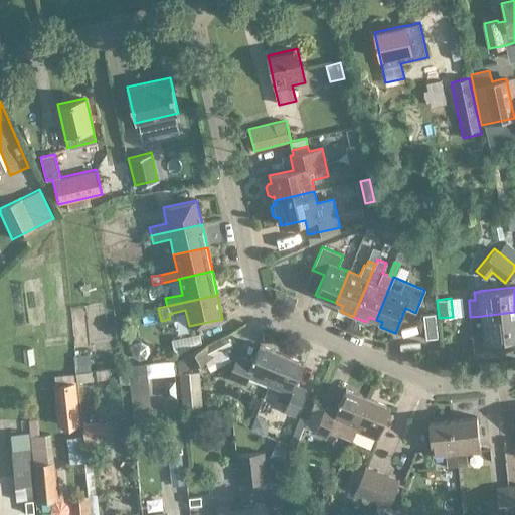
[(514,312),(482,316),(470,317),(471,329),(474,354),(498,351),(500,351),(498,338),(514,336),(514,312)]
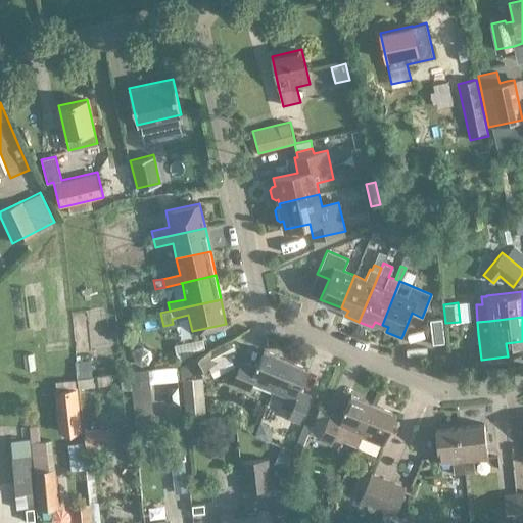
[(433,344),(444,342),(442,318),(430,320),(433,344)]
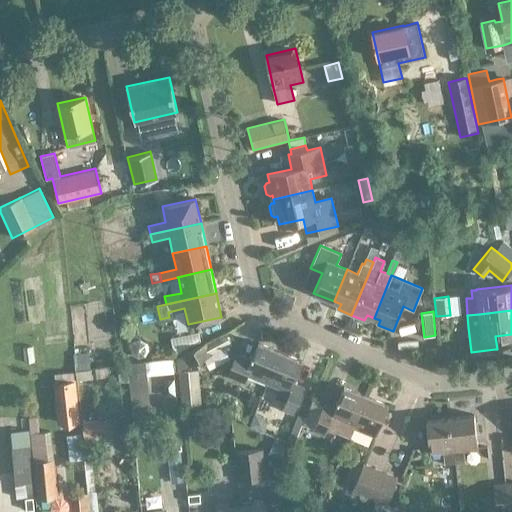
[(114,318),(106,320),(107,332),(116,331),(114,318)]
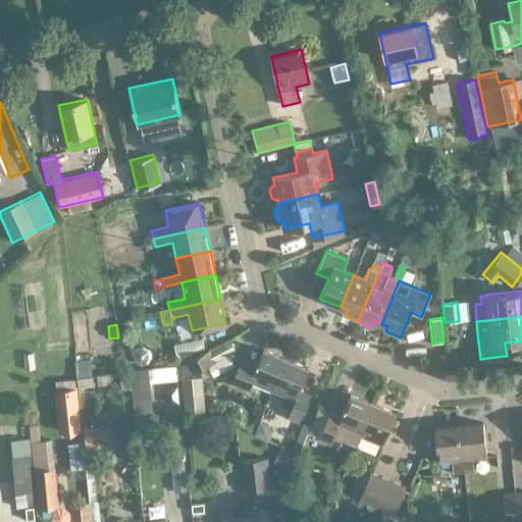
[(202,337),(174,344),(178,360),(204,347),(202,337)]
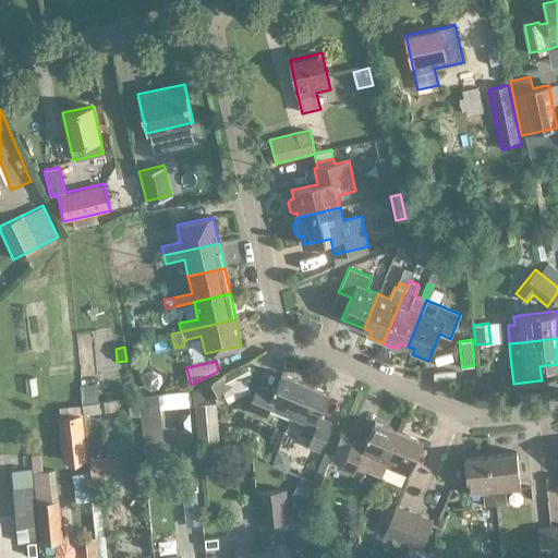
[(225,373),(193,390),(193,403),(231,385),(225,373)]
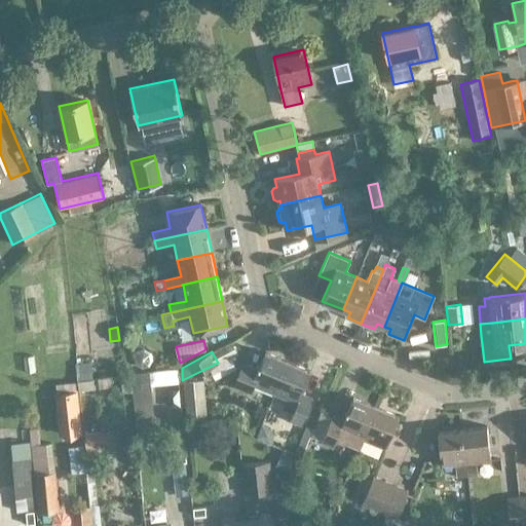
[(274,393),(289,362),(265,351),(258,369),(241,363),(231,386),(249,392),(252,384),(274,393)]
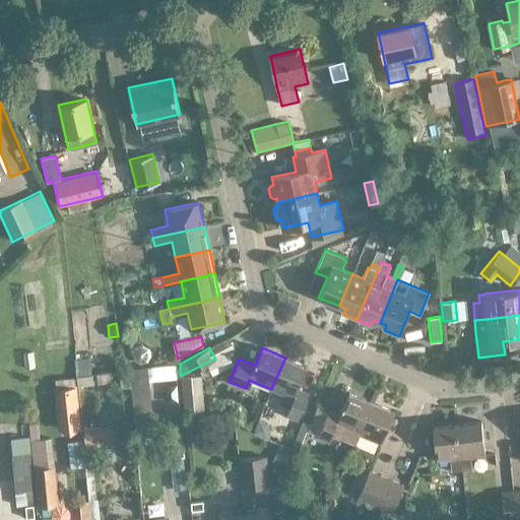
[(89,358),(74,360),(76,375),(91,373),(89,358)]
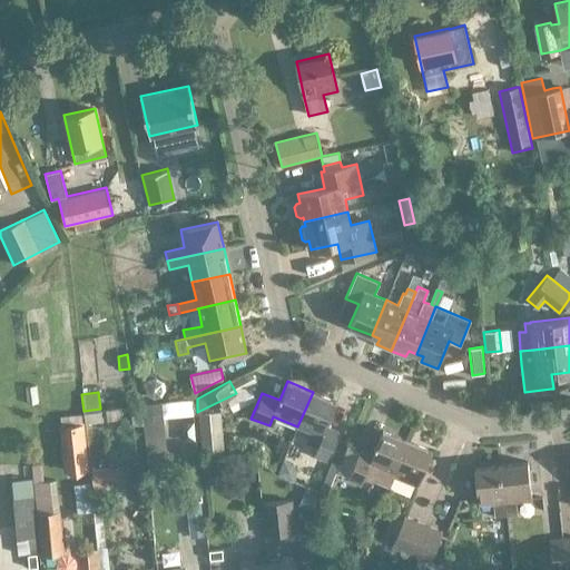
[(313,392),(297,426),(310,431),(305,441),(317,446),(314,455),(326,461),(338,431),(327,426),(337,402),(313,392)]
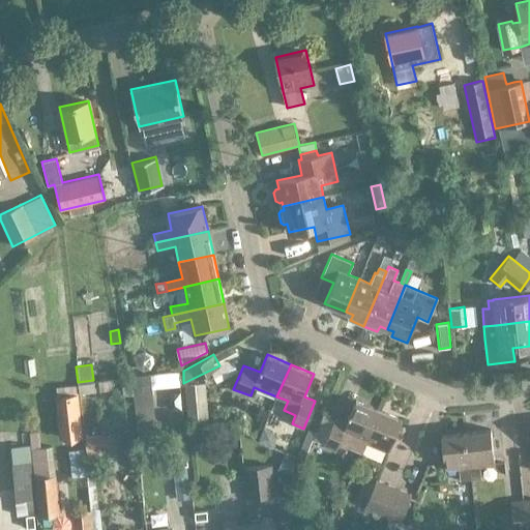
[(155,435),(149,374),(131,376),(138,436),(155,435)]
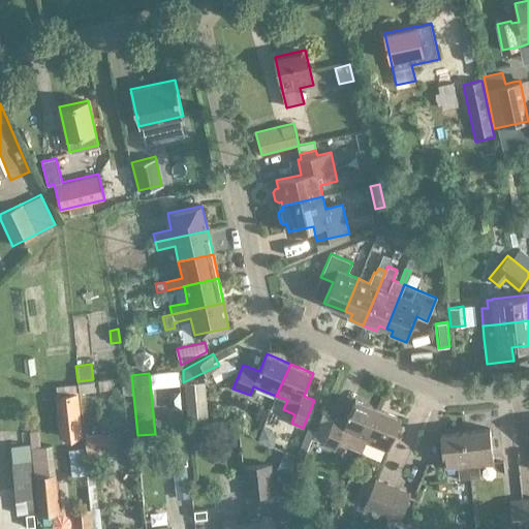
[(208,421),(205,381),(185,383),(187,422),(208,421)]
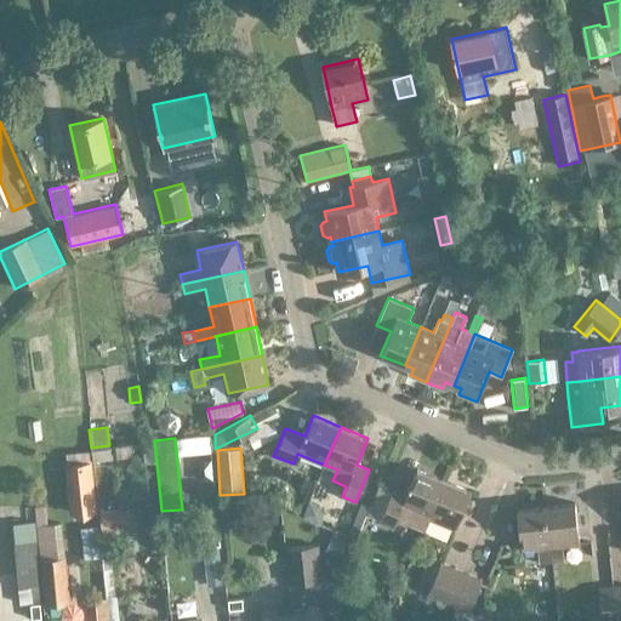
[(90,451),(66,454),(67,463),(64,463),(69,513),(96,511),(91,461),(90,451)]
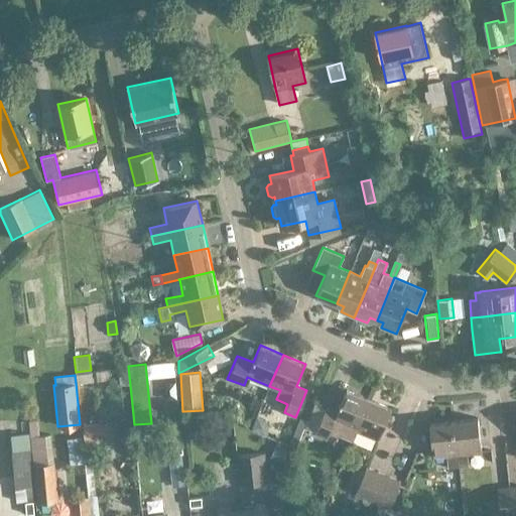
[(356,430),(369,398),(347,389),(338,411),(326,406),(314,434),(326,438),(329,431),(351,440),(355,430),(356,430)]
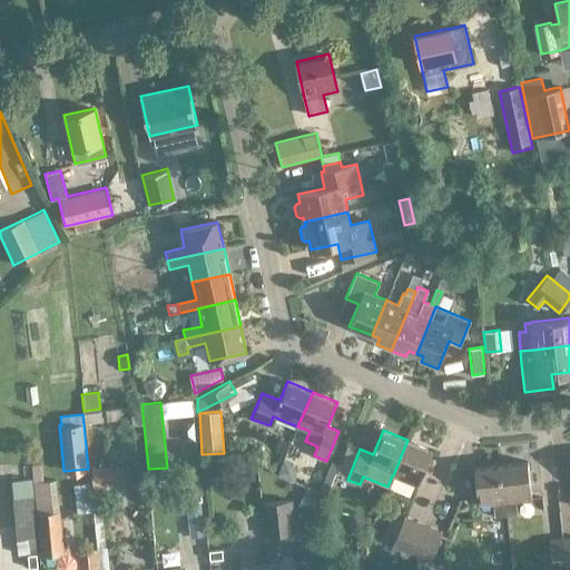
[(408,440),(393,475),(418,485),(432,450),(408,440)]
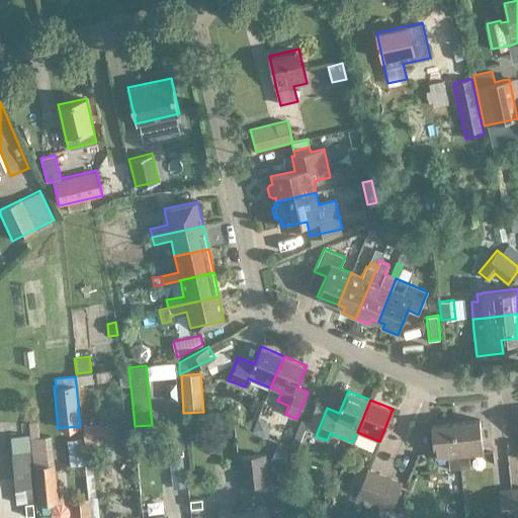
[(261,416),(274,434),(289,423),(276,405),(261,416)]
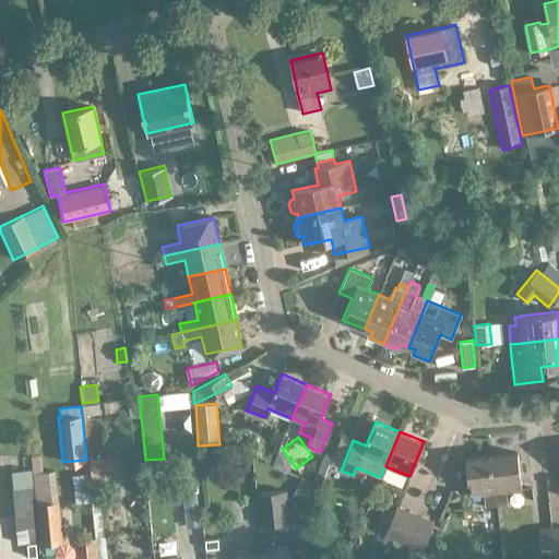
[(491,455),(497,504),(507,503),(506,491),(521,489),(518,452),(491,455)]
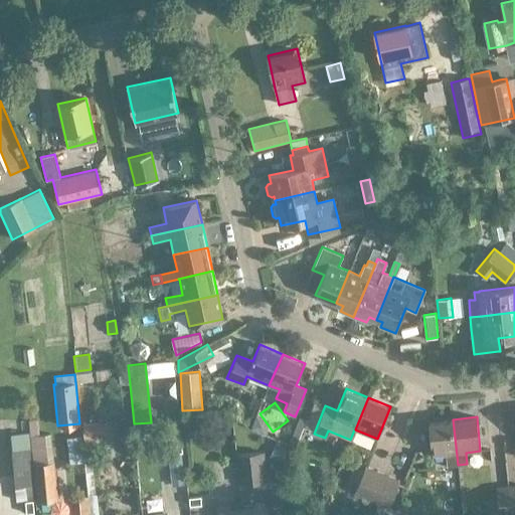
[(38,502),(58,500),(50,434),(39,435),(38,418),(29,419),(38,502)]
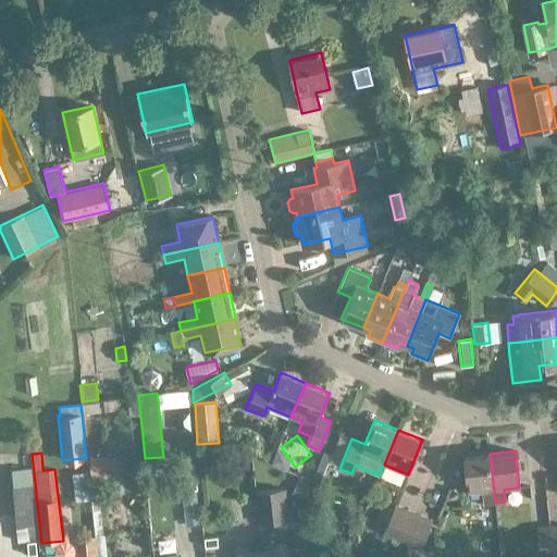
[(87,457),(89,475),(118,472),(115,454),(87,457)]
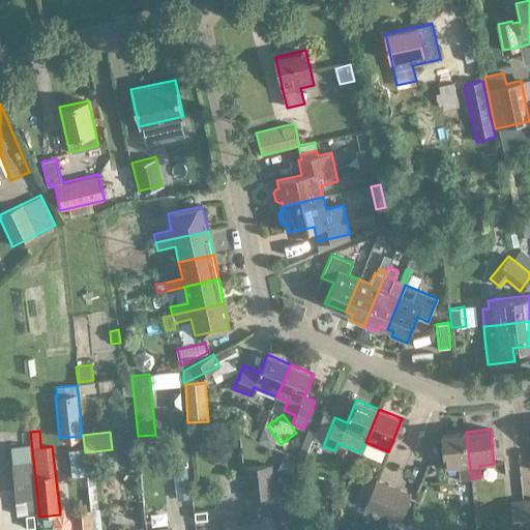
[(471,478),(466,432),(441,435),(444,469),(459,468),(460,479),(471,478)]
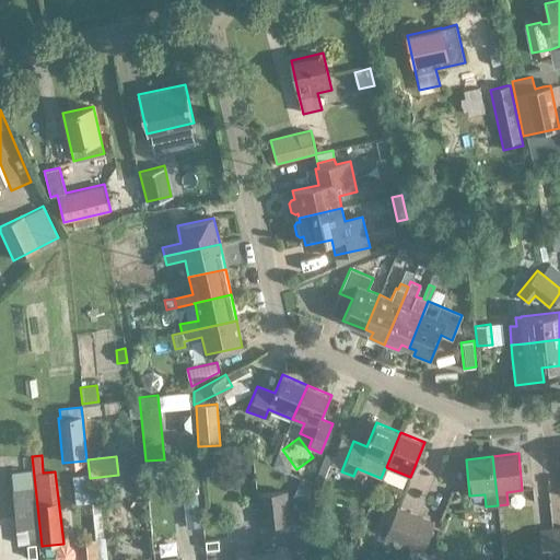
[(184,485),(185,492),(197,491),(198,491),(197,482),(184,485)]
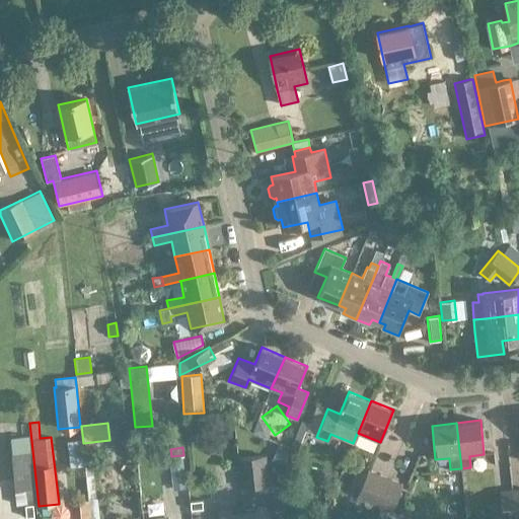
[(29,449),(11,451),(17,504),(24,503),(34,502),(32,489),(33,489),(29,449)]
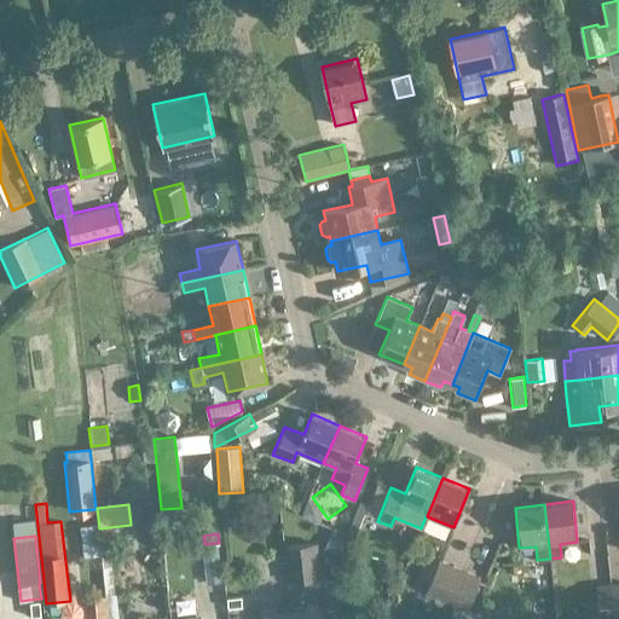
[(108,566),(106,537),(88,537),(90,567),(108,566)]
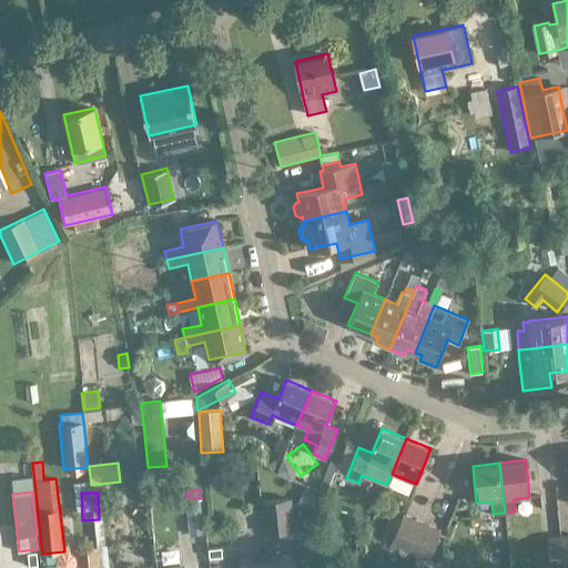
[(263,534),(294,530),(291,497),(260,500),(263,534)]
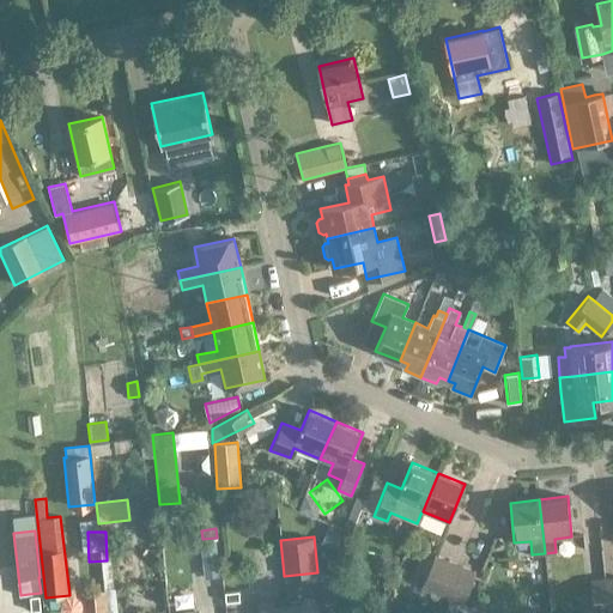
[(216,538),(200,539),(205,576),(219,575),(216,538)]
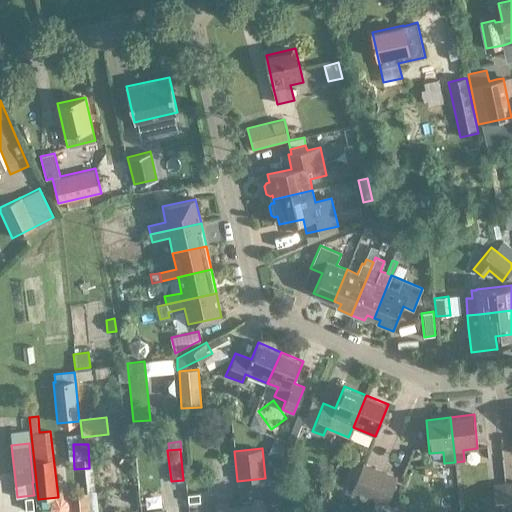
[(375,500),(386,472),(363,463),(352,491),(375,500)]
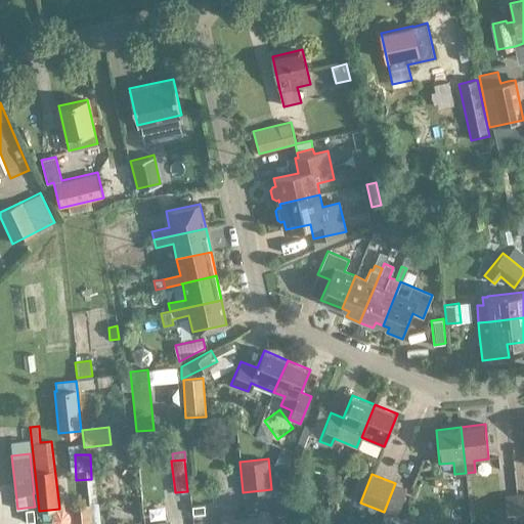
[(395,483),(384,512),(395,517),(407,488),(395,483)]
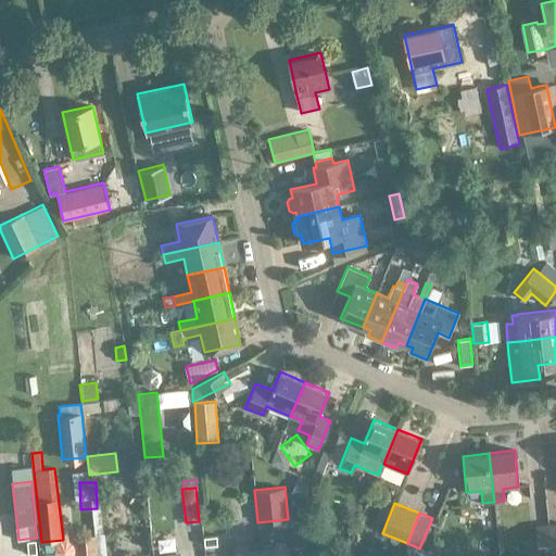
[(554,555),(551,523),(535,526),(538,555),(554,555)]
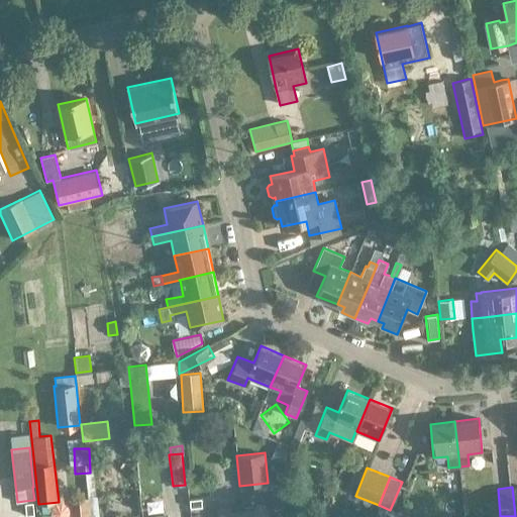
[(89,516),(88,498),(75,499),(76,516),(81,516),(89,516)]
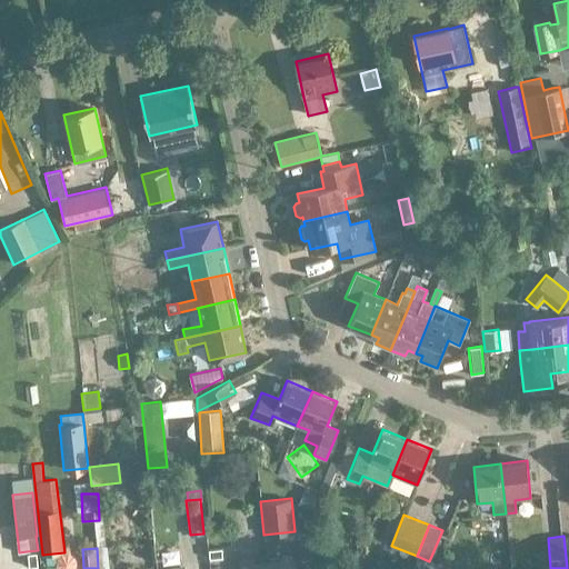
[(269,562),(269,568),(298,568),(298,560),(291,560),(291,553),(278,555),(278,561),(269,562)]
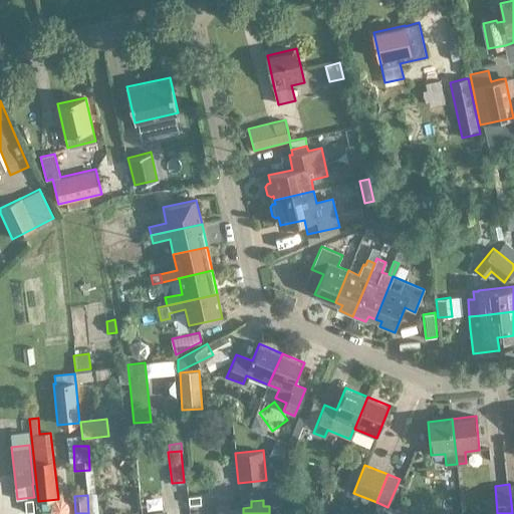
[(243,513),(243,508),(230,510),(229,504),(217,505),(217,513),(243,513)]
